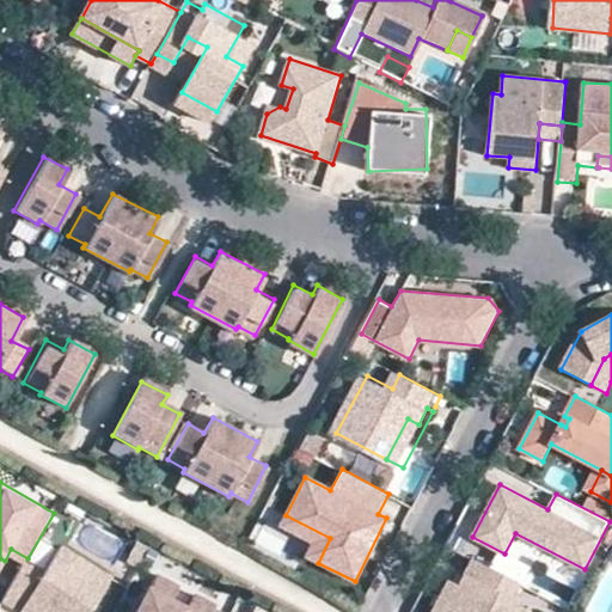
[(286,515),(280,526),(313,543),(306,557),(318,563),(330,538),(286,515)]
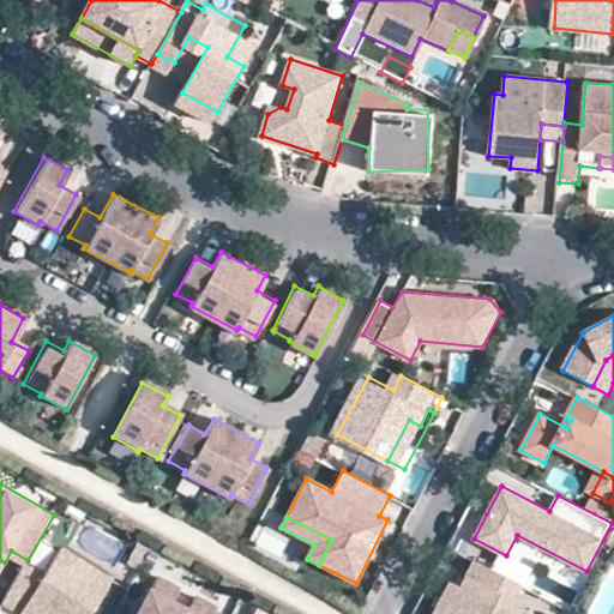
[(132,560),(143,566),(152,548),(142,542),(132,560)]
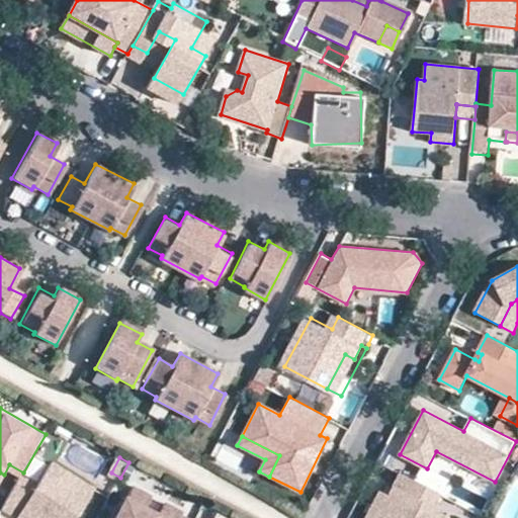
[(75,517),(90,492),(47,467),(33,490),(18,482),(0,515),(6,517),(17,517),(20,514),(27,517),(75,517)]
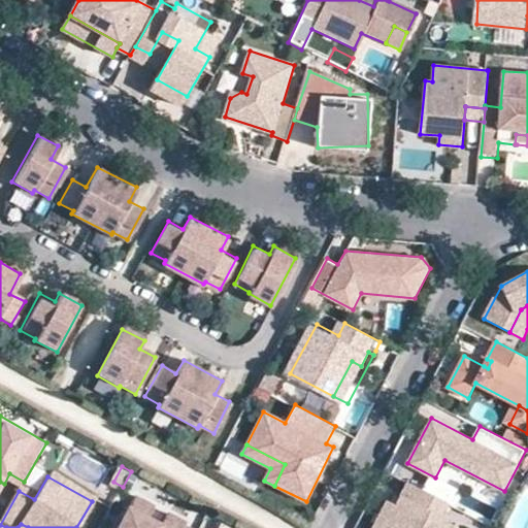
[(388,501),(373,527),(458,527),(458,526),(443,519),(452,504),(409,483),(402,497),(406,499),(401,508),(388,501)]
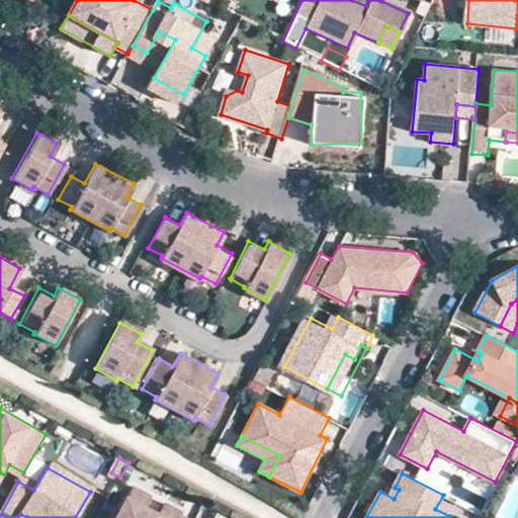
[(135,486),(117,517),(187,517),(183,516),(185,512),(167,503),(160,516),(148,509),(154,496),(135,486)]
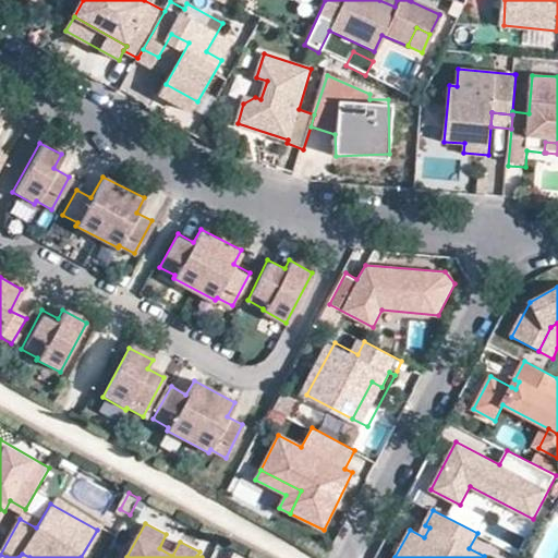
[(429,528),(425,525),(420,535),(424,537),(429,528)]
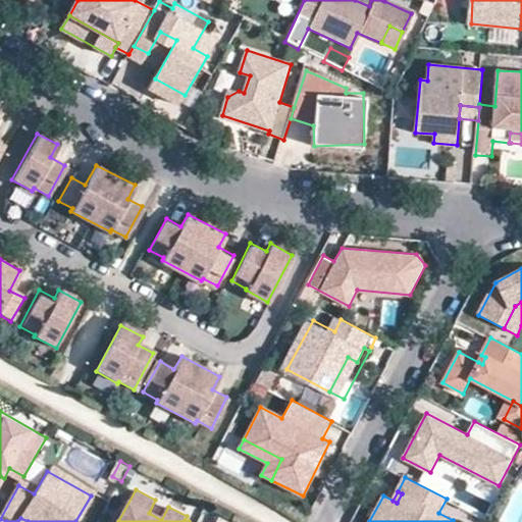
[(155,500),(149,513),(161,520),(168,507),(155,500)]
